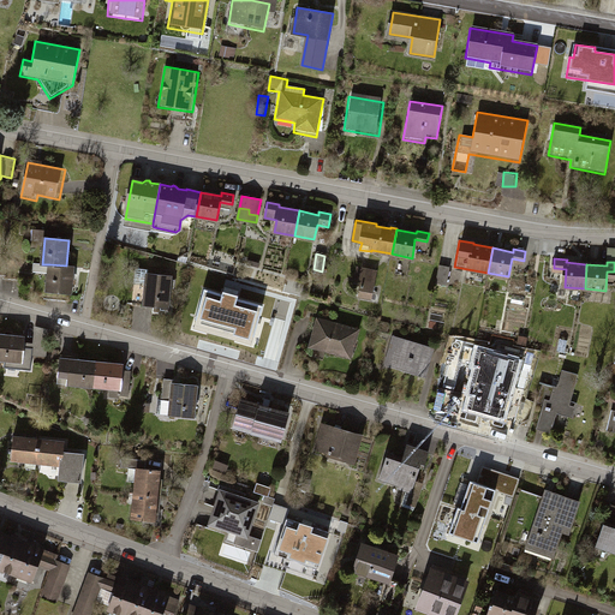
[(66,266),(49,264),(47,291),(71,292),(73,267),(66,266)]
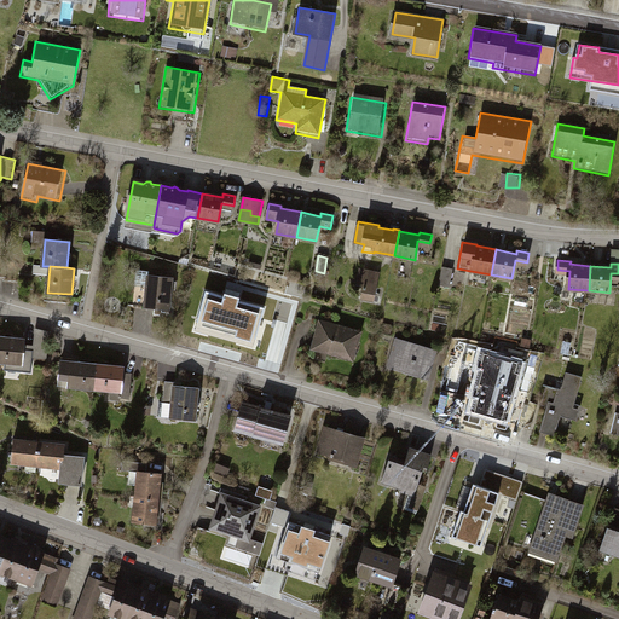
[(381,273),(359,268),(356,288),(362,289),(359,299),(374,302),(381,273)]
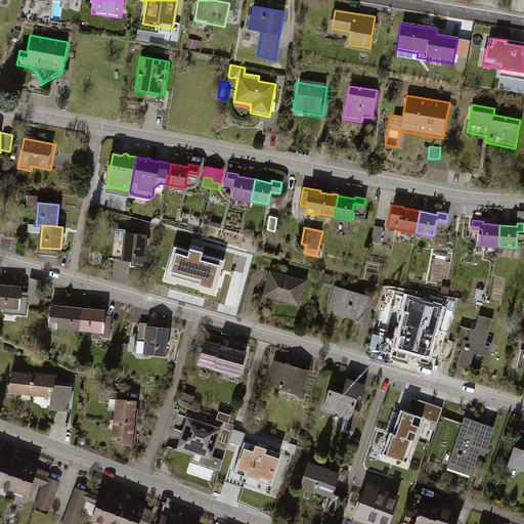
[(384,229),(375,227),(372,242),(381,244),(384,229)]
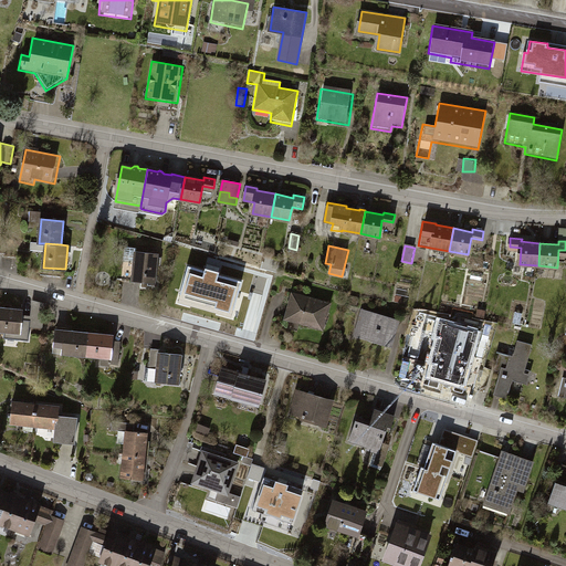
[(158,255),(132,253),(129,285),(156,287),(157,268),(160,268),(161,258),(158,258),(158,255)]
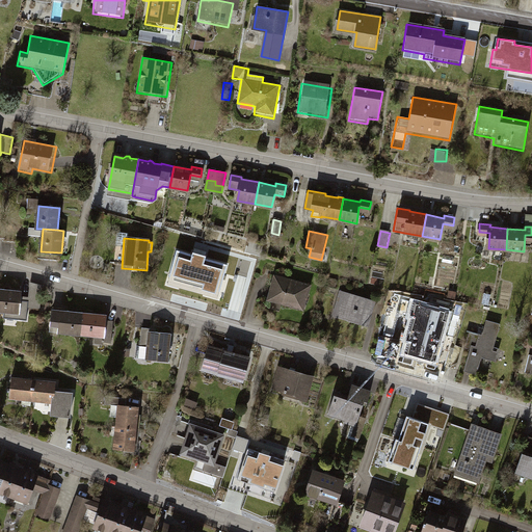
[(192,255),(178,250),(170,276),(181,280),(180,284),(208,291),(209,287),(219,290),(227,265),(205,259),(206,256),(193,251),(192,255)]
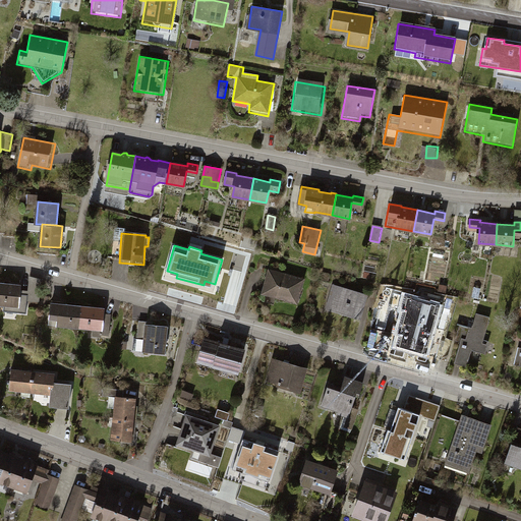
[(304,280),(268,271),(261,296),(297,306),(304,280)]
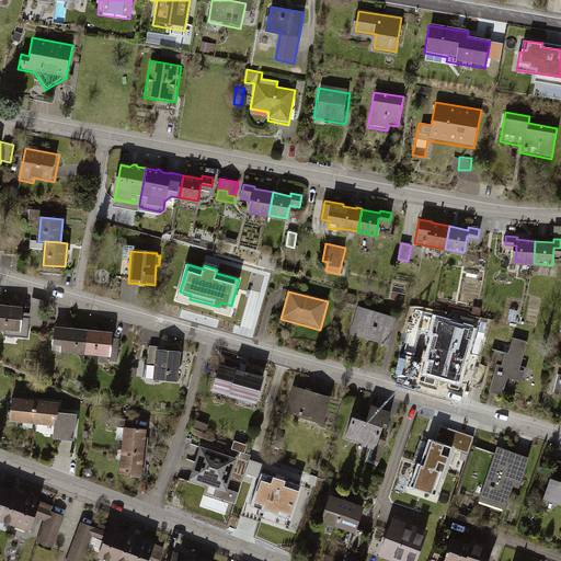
[(24,308),(0,305),(0,331),(7,332),(7,340),(27,342),(31,315),(23,313),(24,308)]
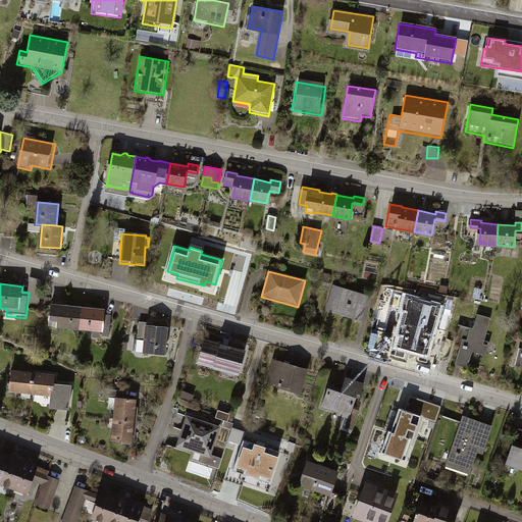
[(369,296),(332,285),(324,313),(361,323),(369,296)]
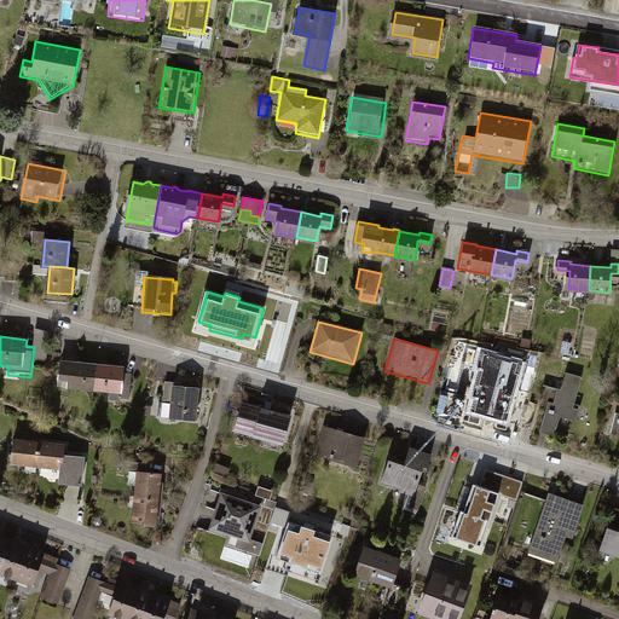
[(516,398),(524,368),(468,353),(466,366),(475,369),(470,386),(516,398)]
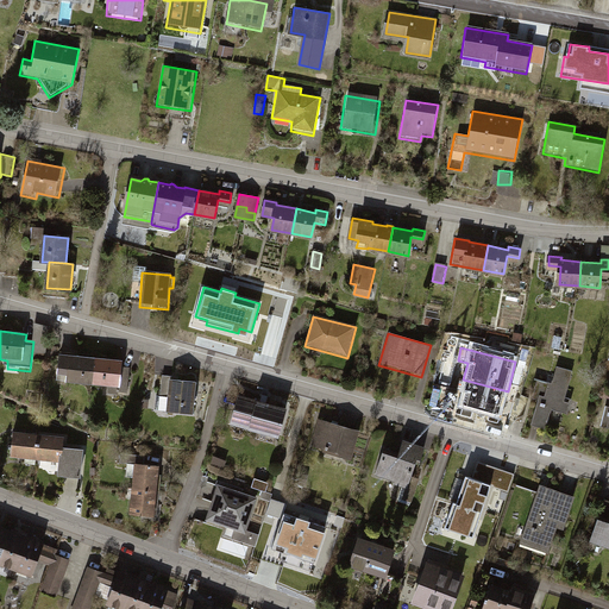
[(124,360),(61,355),(58,377),(68,378),(67,385),(104,389),(104,395),(129,397),(131,368),(124,366),(124,360)]
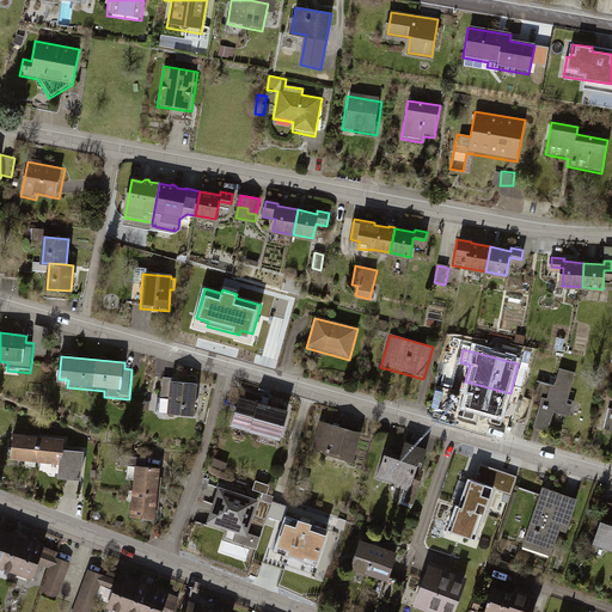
[(555,386),(539,383),(536,399),(543,401),(534,429),(549,434),(555,414),(570,417),(575,402),(568,401),(576,373),(560,368),(555,386)]
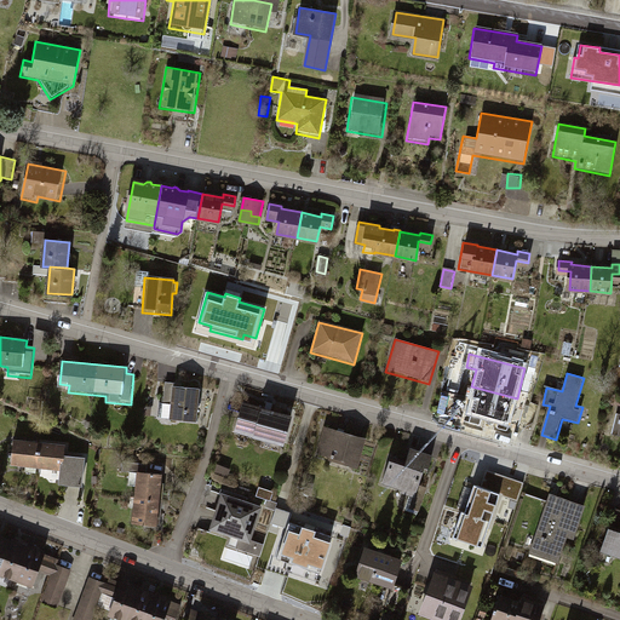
[(204,391),(176,388),(176,384),(165,383),(162,405),(172,405),(170,422),(200,425),(204,391)]
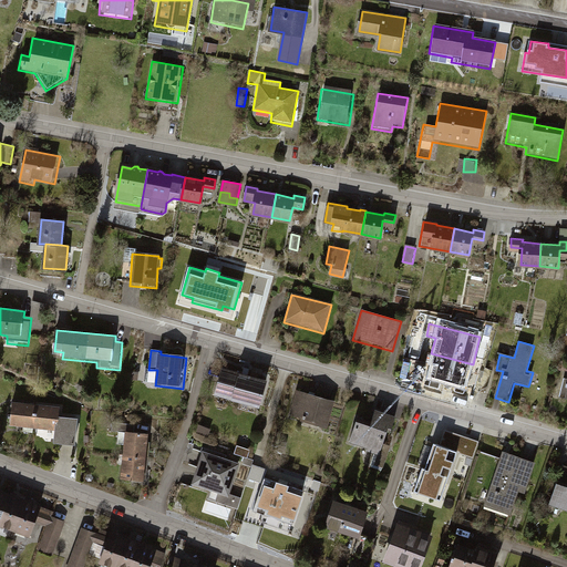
[(270,382),(223,369),(215,398),(261,410),(270,382)]
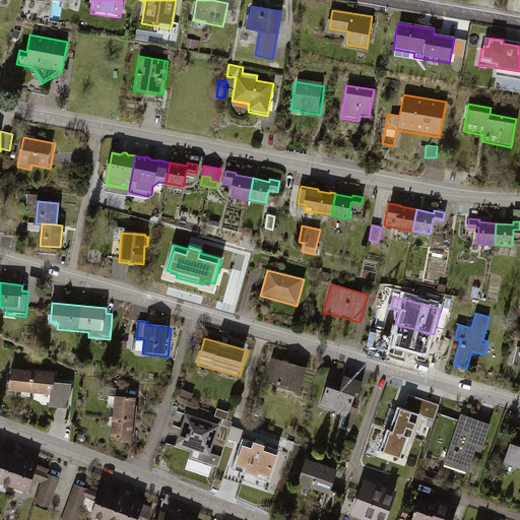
[(309,370),(271,359),(265,381),(280,385),(279,390),(302,396),(309,370)]
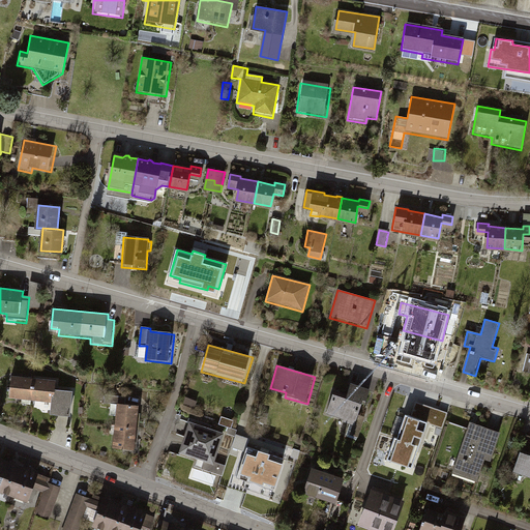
[(58,381),(11,376),(9,400),(53,404),(52,416),(71,418),(75,392),(57,390),(58,381)]
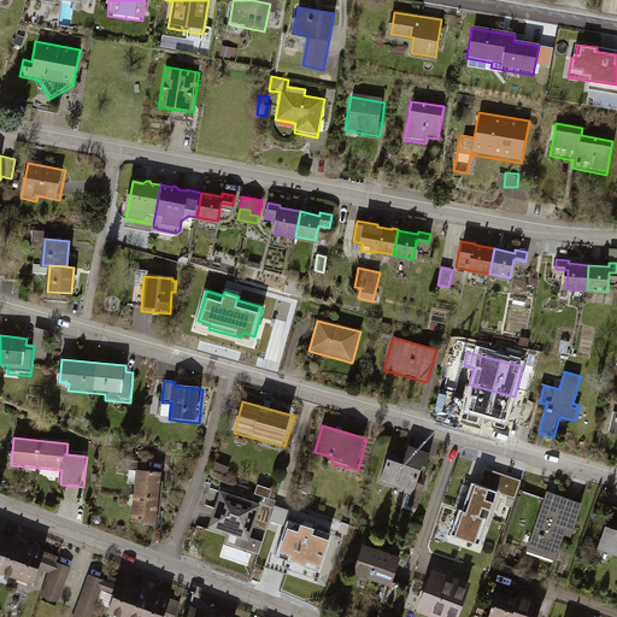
[(405,460),(389,456),(381,483),(403,491),(398,507),(418,515),(428,486),(422,483),(424,474),(428,475),(435,456),(410,447),(405,460)]
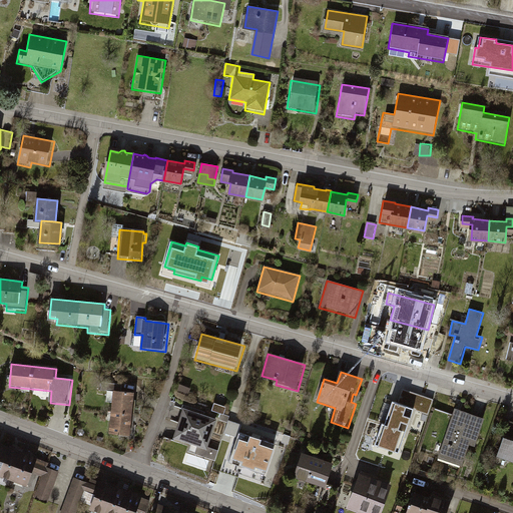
[(106,391),(111,391),(110,400),(114,401),(111,425),(110,435),(132,437),(136,394),(122,392),(123,386),(107,384),(106,391)]
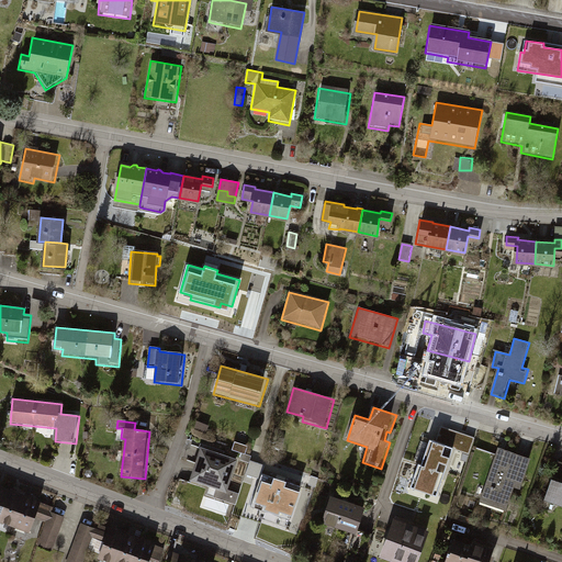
[(441,427),(437,441),(453,448),(470,453),(475,438),(441,427)]
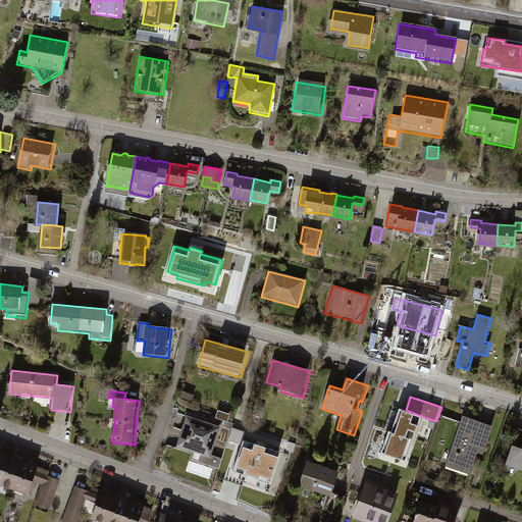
[(400,408),(392,432),(413,438),(421,416),(406,410),(400,408)]
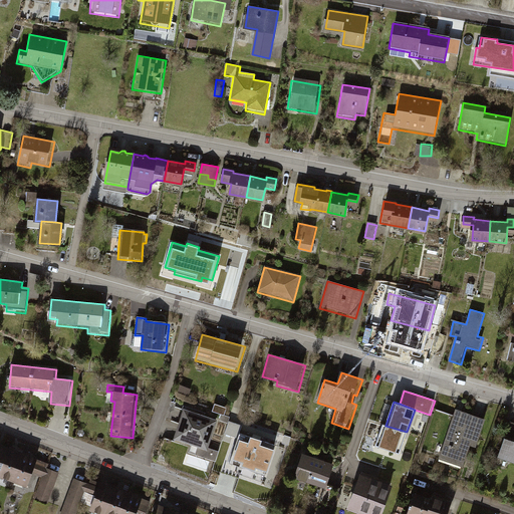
[(488,421),(457,411),(440,461),(465,469),(472,448),(478,450),(488,421)]
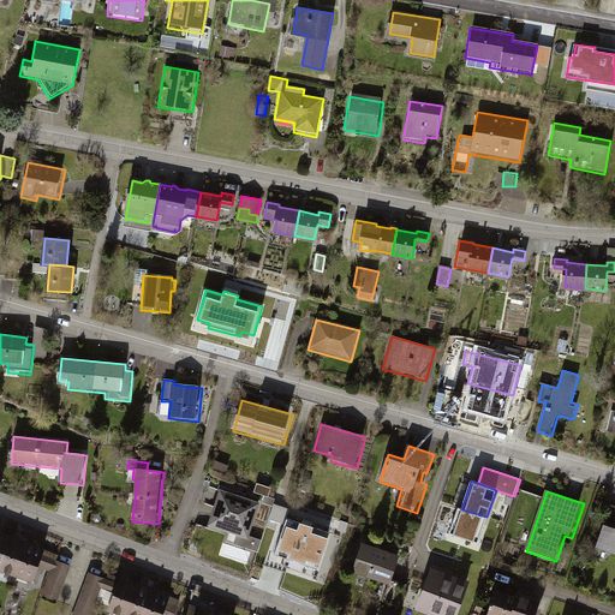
[(261,509),(220,496),(210,524),(251,537),(261,509)]
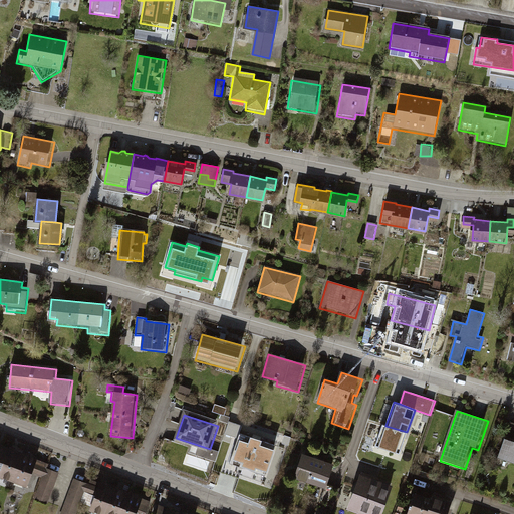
[(513,424),(511,423),(498,459),(513,465),(513,424)]
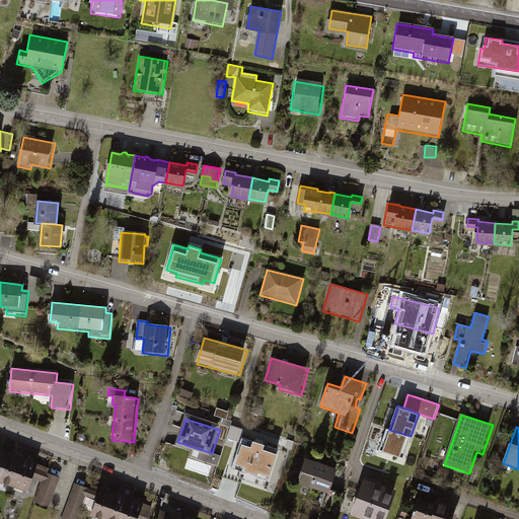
[(403,457),(411,436),(389,430),(386,429),(380,449),(403,457)]
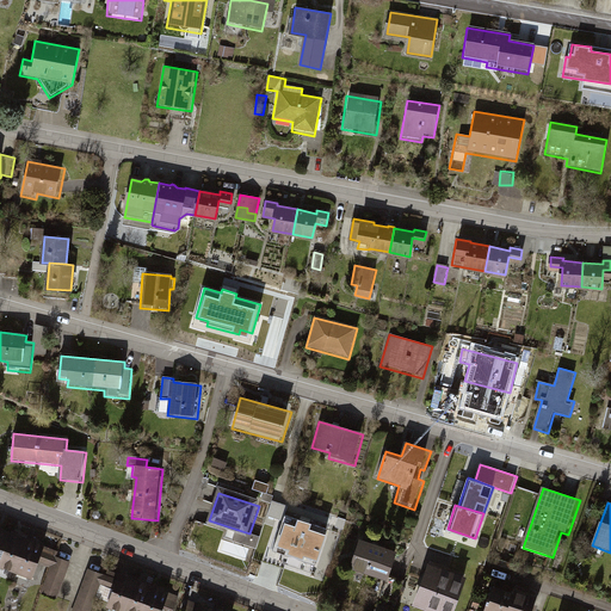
[(332,530),(291,517),(282,547),(307,555),(309,550),(322,555),(332,530)]
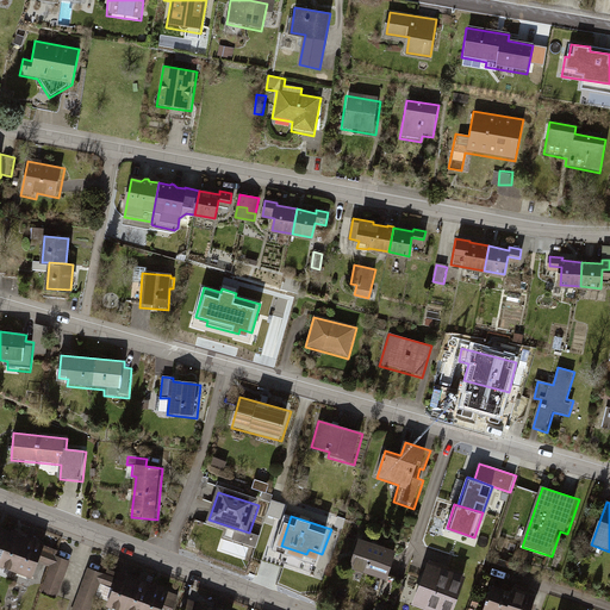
[(27,539),(0,527),(0,568),(35,582),(41,564),(49,566),(39,593),(58,601),(72,562),(57,558),(60,549),(27,539)]
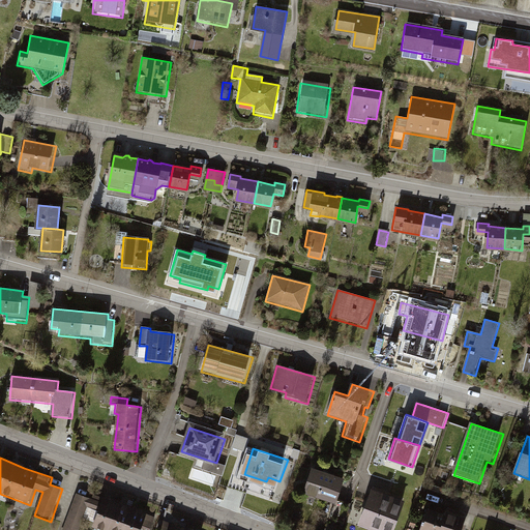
[(348,480),(314,470),(305,496),(340,506),(348,480)]
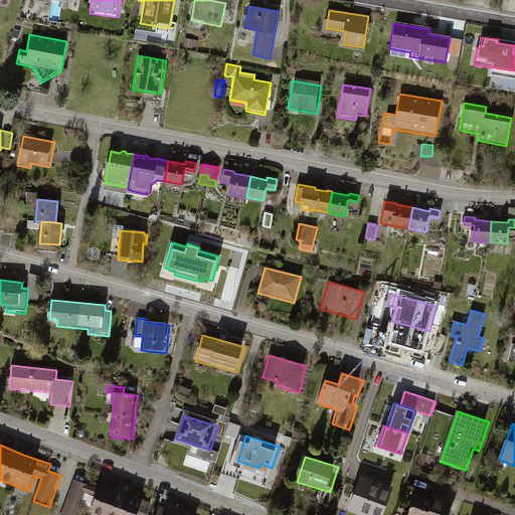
[(365,488),(356,485),(349,505),(379,514),(386,514),(395,487),(368,478),(365,488)]
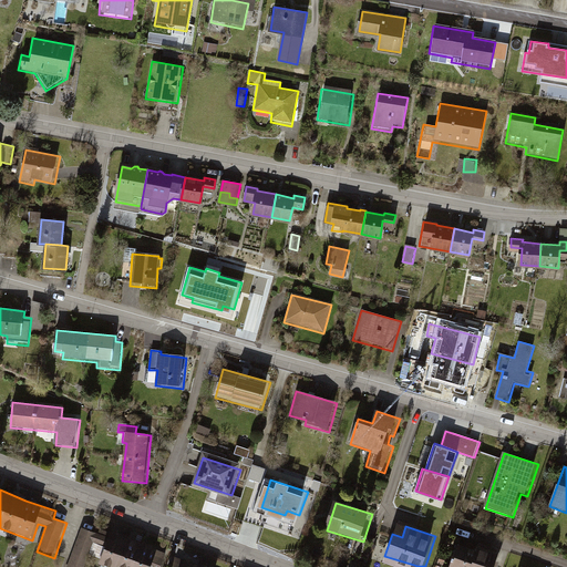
[(130,539),(100,529),(99,534),(82,528),(66,566),(83,566),(92,543),(103,546),(95,566),(150,566),(151,563),(161,566),(166,553),(130,539)]
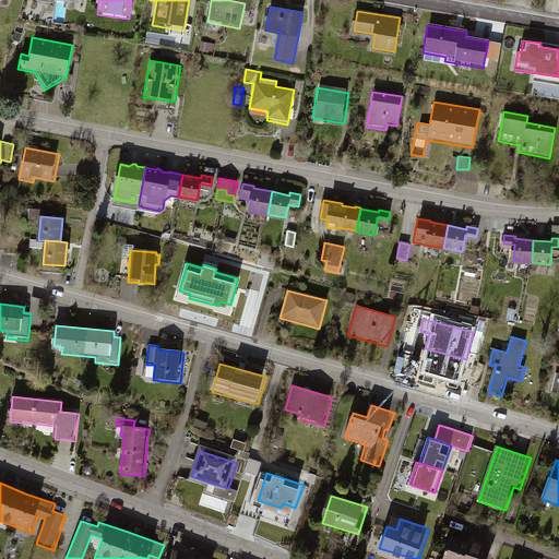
[(468,543),(452,537),(444,558),(494,558),(495,556),(491,555),(494,548),(468,539),(468,543)]
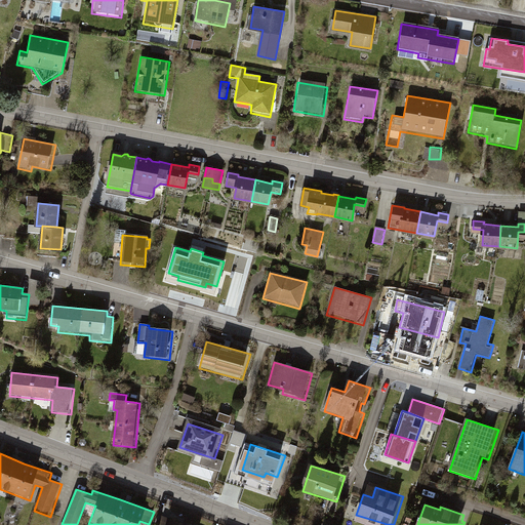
[(412,524),(415,516),(409,514),(405,524),(412,524)]
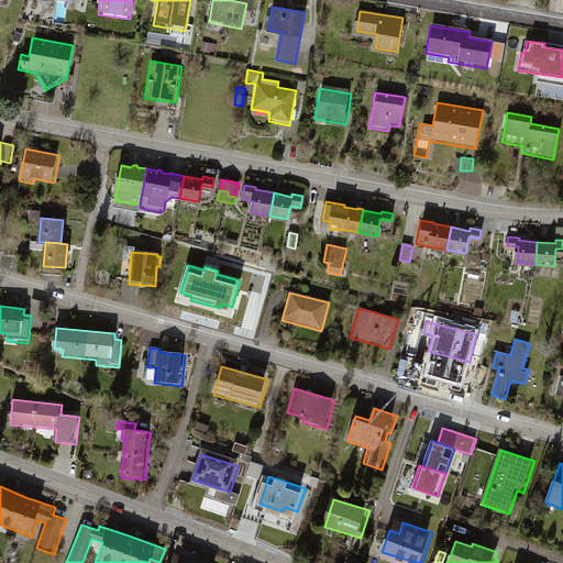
[(199,562),(174,553),(169,562),(199,562)]
